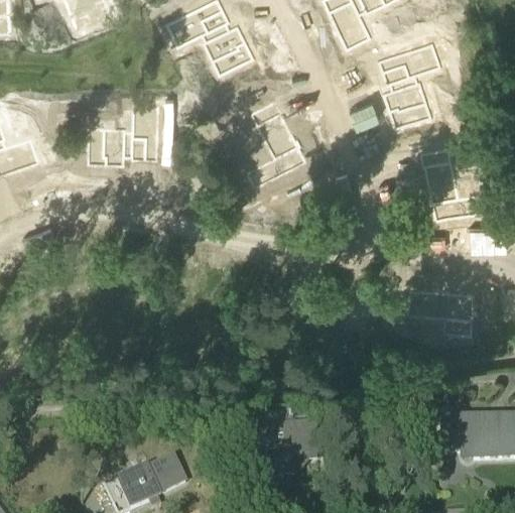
[(0,0),(0,35),(10,34),(8,0),(0,0)]
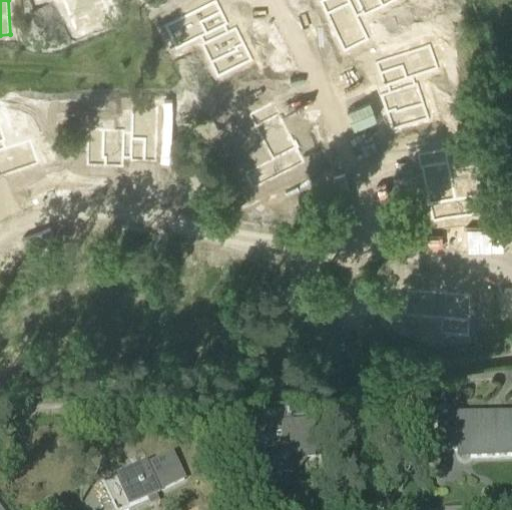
[(65,0),(77,30),(110,17),(102,0),(65,0)]
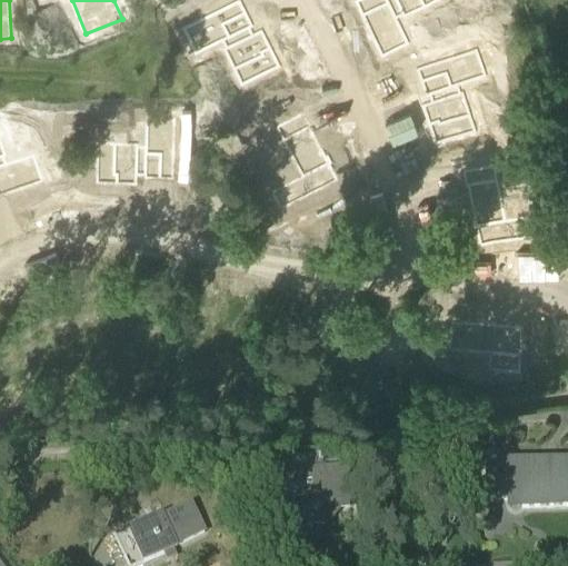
[(236,0),(183,26),(196,51),(221,39),(225,46),(242,82),(279,65),(261,28),(248,35),(246,29),(251,26),(239,0),(236,0)]
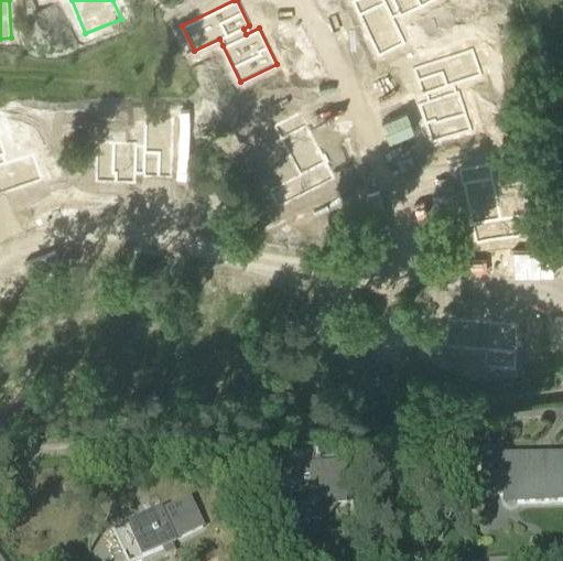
[(354,0),(379,56),(405,44),(392,17),(396,15),(398,14),(400,17),(433,0),(354,0)]
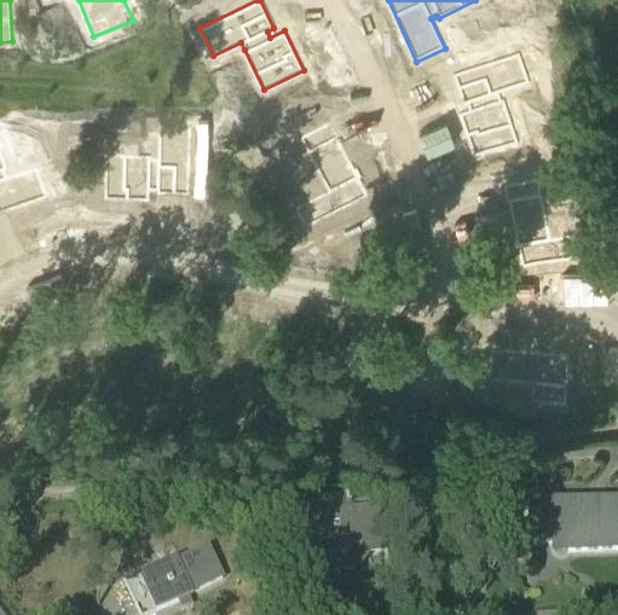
[(531,85),(519,54),(454,76),(465,105),(474,102),(478,112),(461,119),(475,158),(519,143),(504,99),(500,100),(498,97),(531,85)]
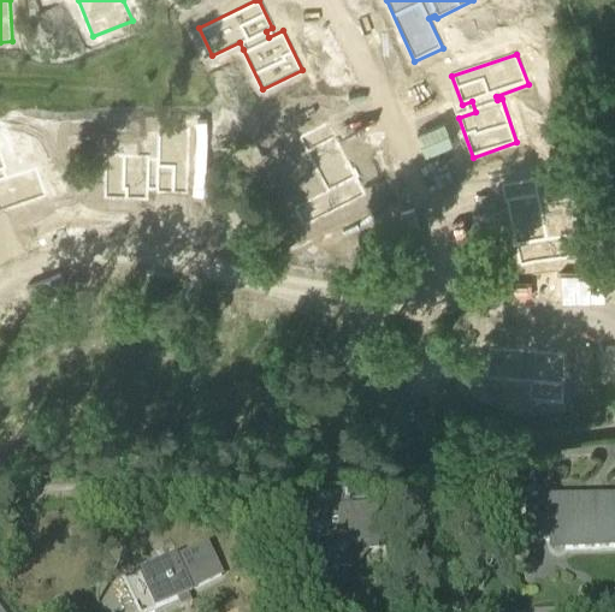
[(331,118),(299,134),(329,189),(295,206),(303,224),(367,192),(331,118)]
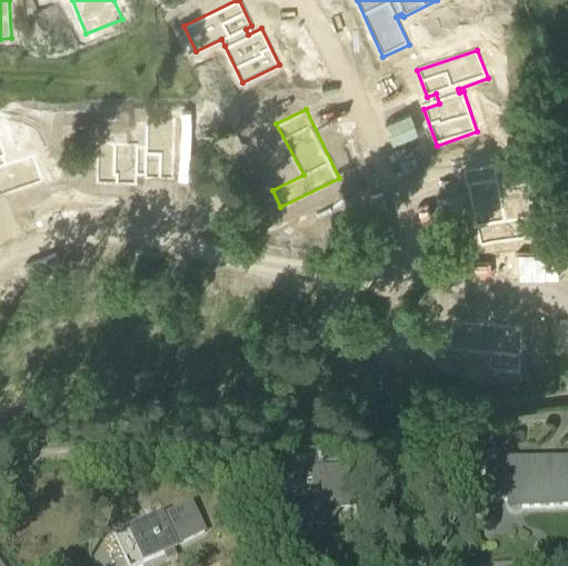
[(147,139),(98,139),(98,181),(137,181),(137,168),(146,168),(146,177),(173,177),(173,115),(147,115),(147,139)]
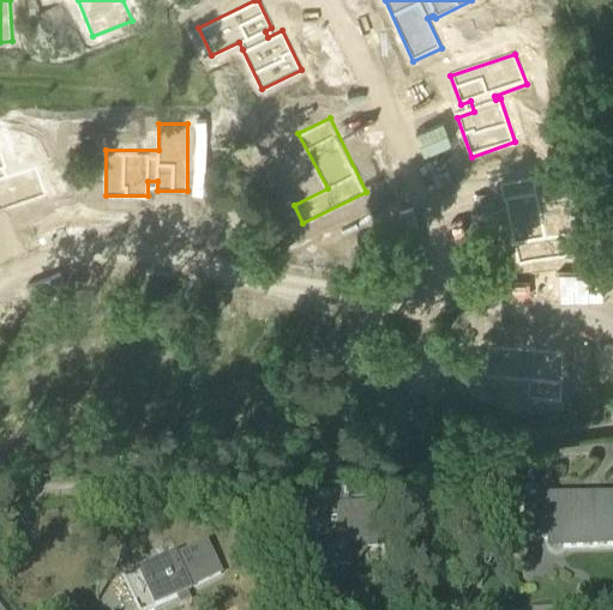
[(0,146),(0,210),(46,194),(36,167),(6,176),(4,168),(7,167),(0,146)]
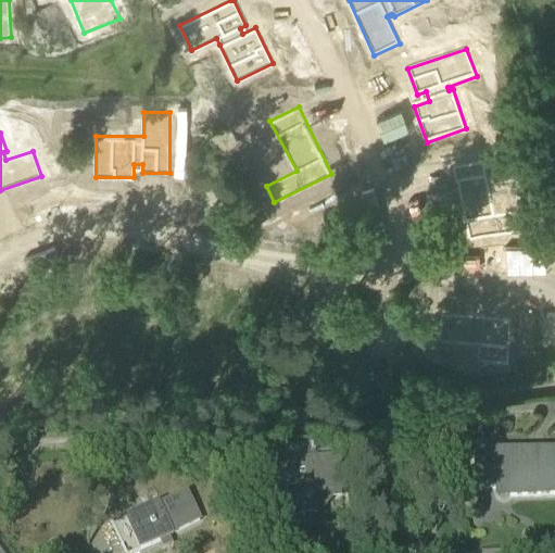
[(483,160),(453,166),(470,241),(532,228),(527,208),(494,214),(483,160)]
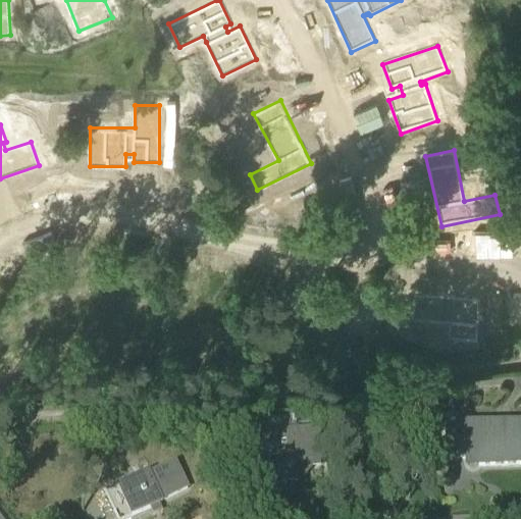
[(478,343),(481,298),(400,293),(398,321),(450,324),(449,341),(478,343)]
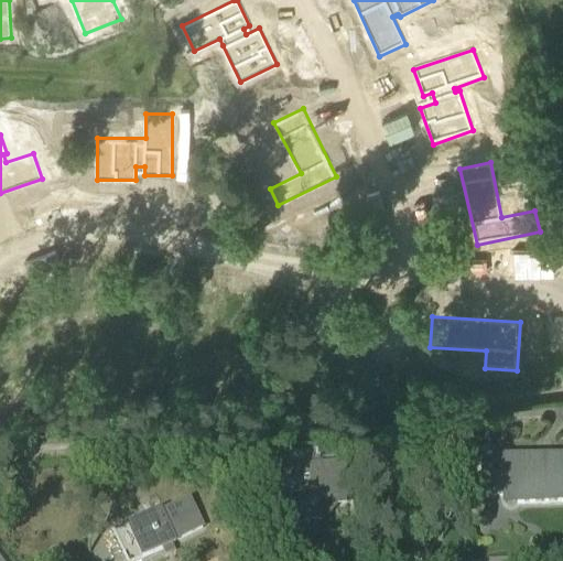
[(455,454),(466,461),(474,446),(462,440),(455,454)]
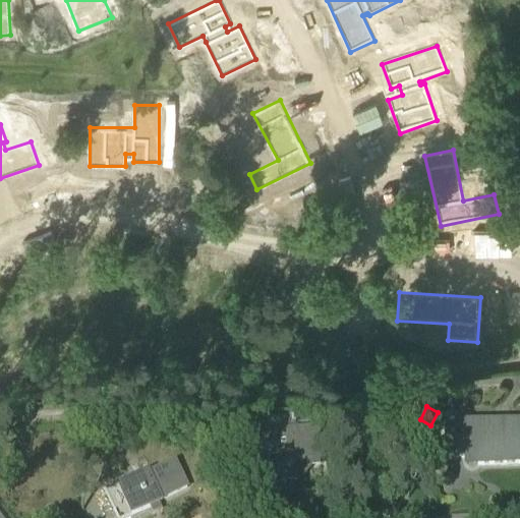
[(298,462),(326,459),(323,428),(299,430),(297,410),(264,412),(266,433),(254,434),(257,471),(268,470),(269,482),(282,481),(285,481),(285,477),(298,462)]
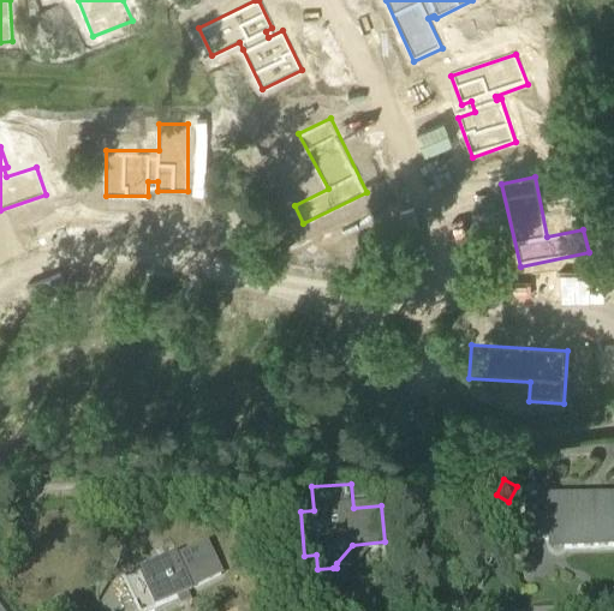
[(546,498),(546,492),(528,493),(528,537),(578,537),(578,546),(613,546),(613,498),(546,498)]
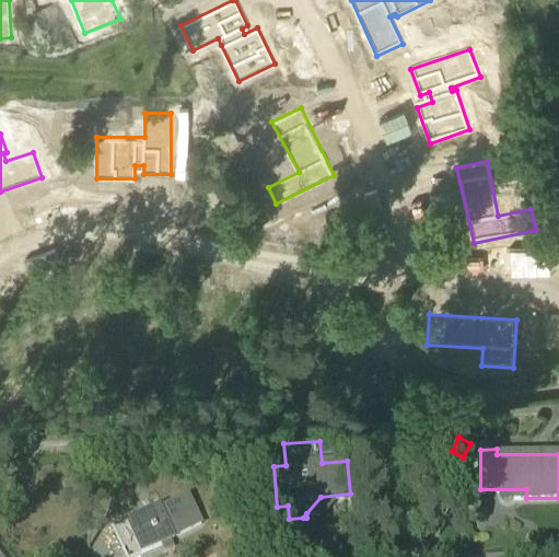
[(206,517),(194,492),(161,509),(160,506),(128,522),(143,553),(174,537),(172,534),(206,517)]
